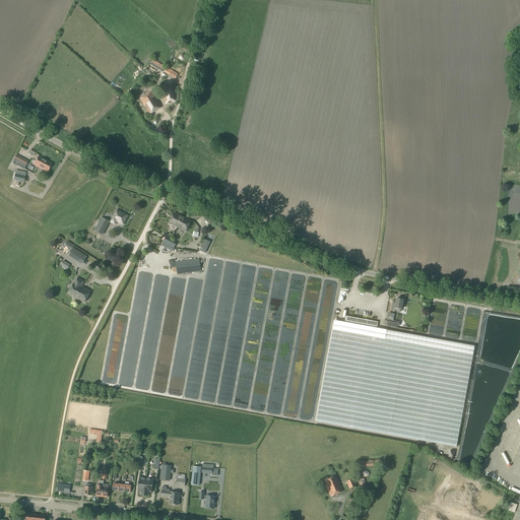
[(172,71),(159,64),(159,63),(151,59),(148,64),(176,79),(178,74),(172,70),(172,71)]
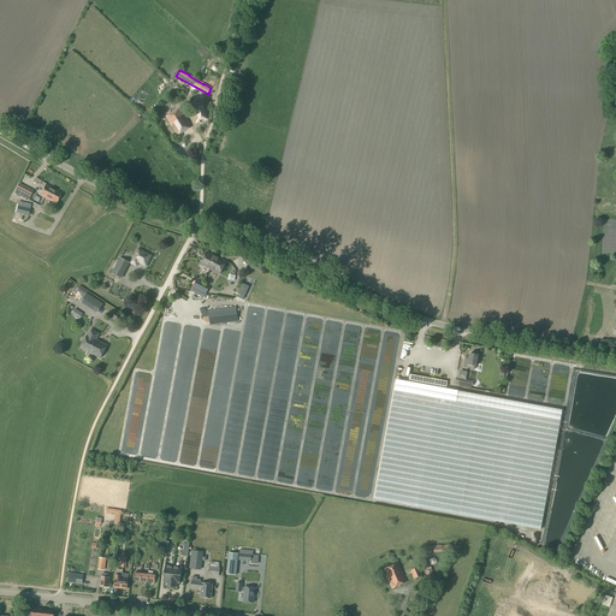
[(209,119),(205,100),(191,102),(191,105),(193,108),(196,123),(200,122),(200,120),(205,119),(205,120),(209,119)]
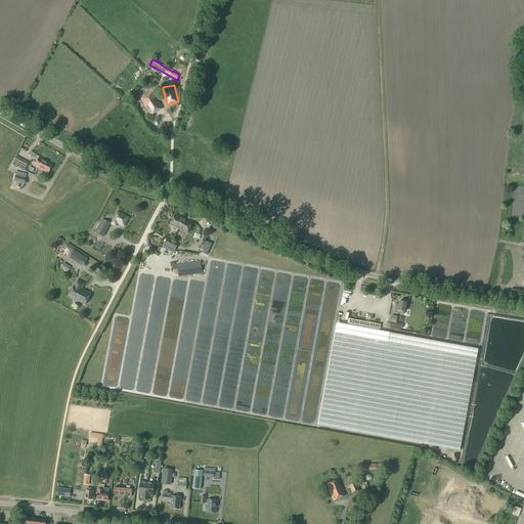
[(163,107),(157,97),(158,97),(154,92),(141,99),(145,105),(151,115),(163,107)]
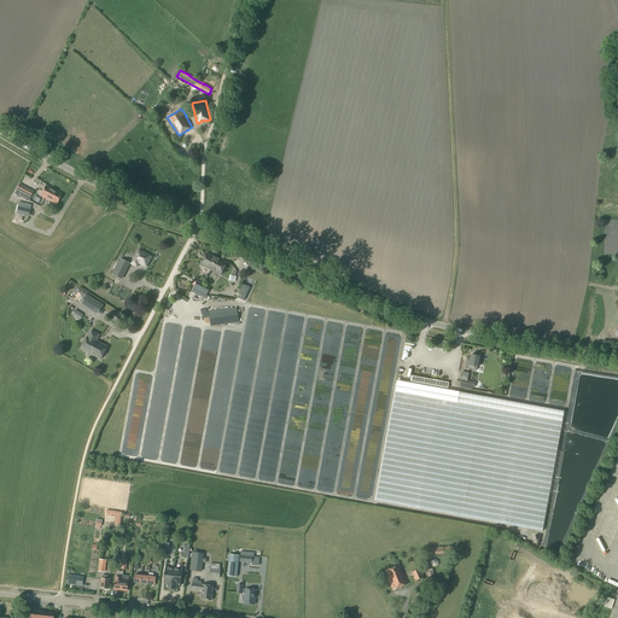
[(29,198),(33,192),(18,184),(16,191),(29,198)]
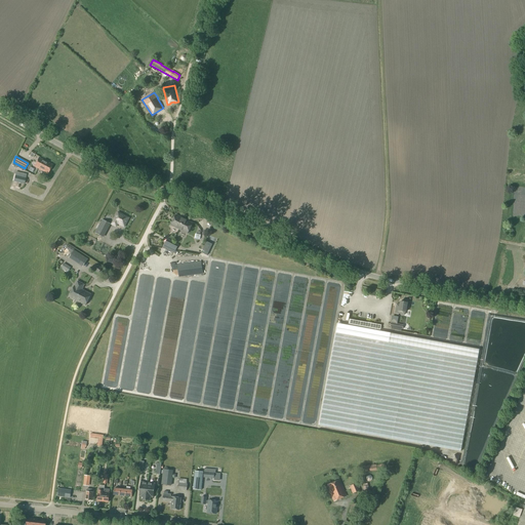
[(47,173),(52,165),(39,158),(34,166),(47,173)]
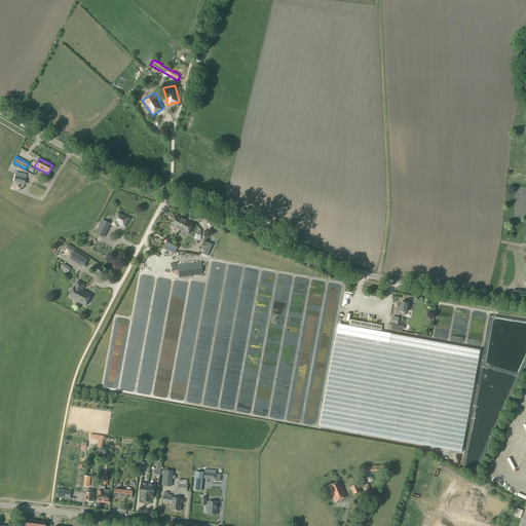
[(24,185),(27,175),(16,172),(13,182),(24,185)]
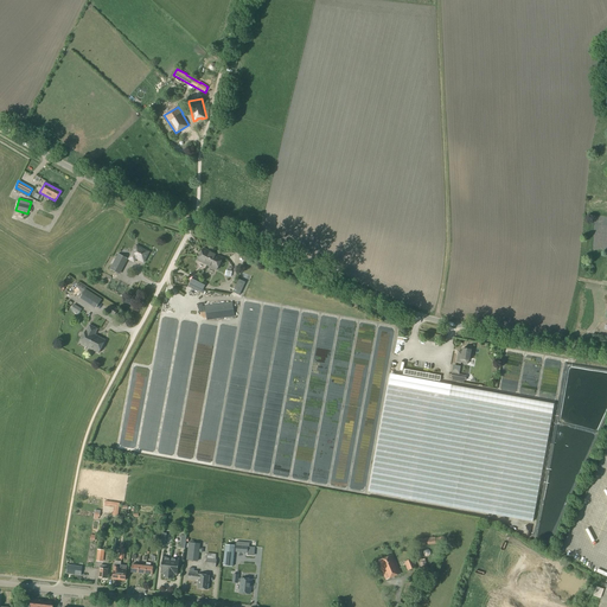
[(144,262),(149,253),(136,246),(131,256),(144,262)]
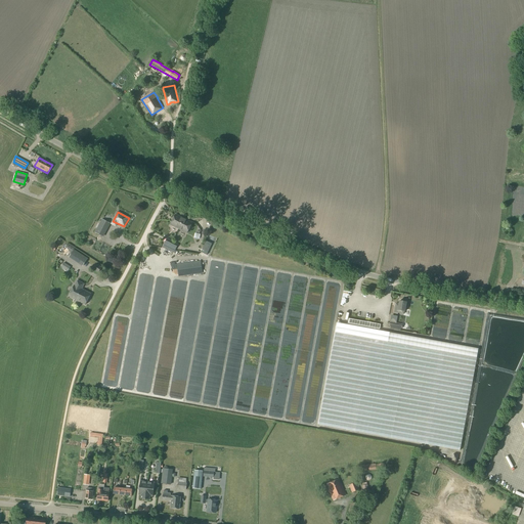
[(179,229),(184,219),(175,215),(170,224),(179,229)]
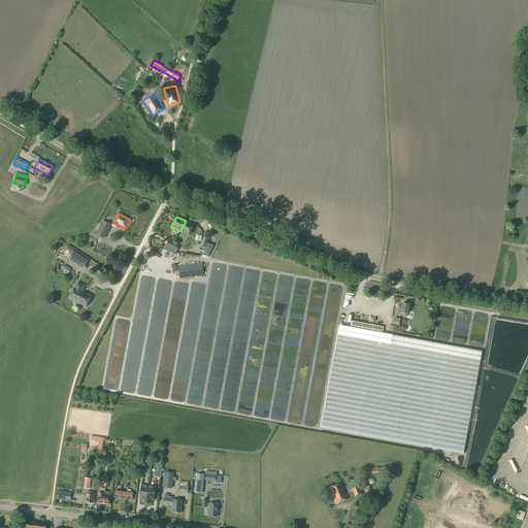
[(102,221),(100,225),(109,230),(111,226),(102,221)]
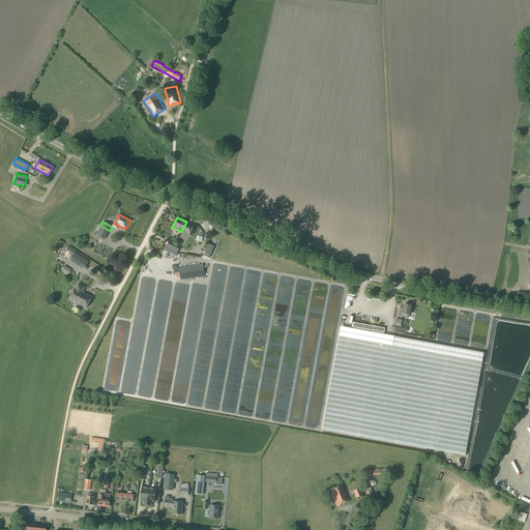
[(186,222),(181,232),(189,236),(195,226),(186,222)]
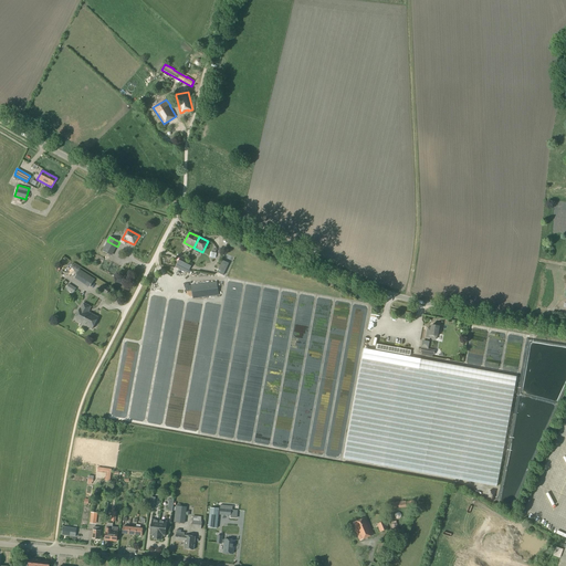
[(188,270),(190,268),(191,264),(179,258),(178,261),(177,264),(188,270)]
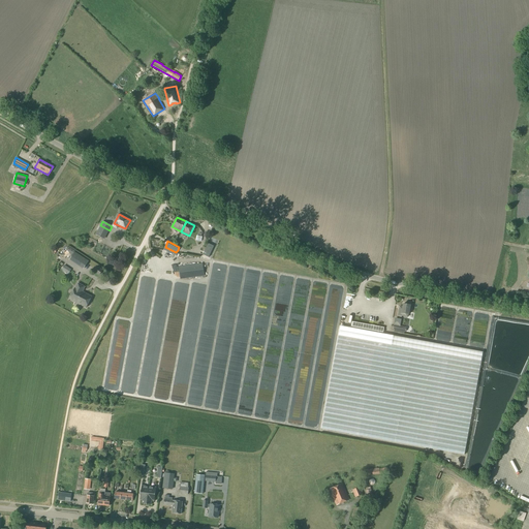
[(84,269),(89,261),(74,252),(75,251),(67,246),(65,250),(72,254),(69,259),(84,269)]
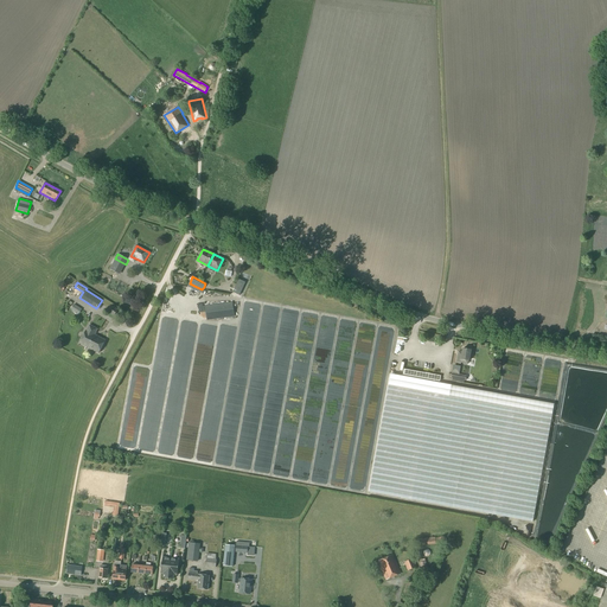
[(206,320),(235,317),(232,302),(205,306),(206,320)]
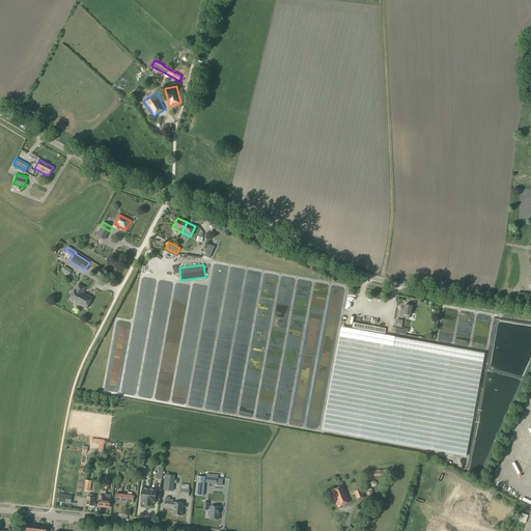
[(100,276),(103,272),(98,268),(94,273),(100,276)]
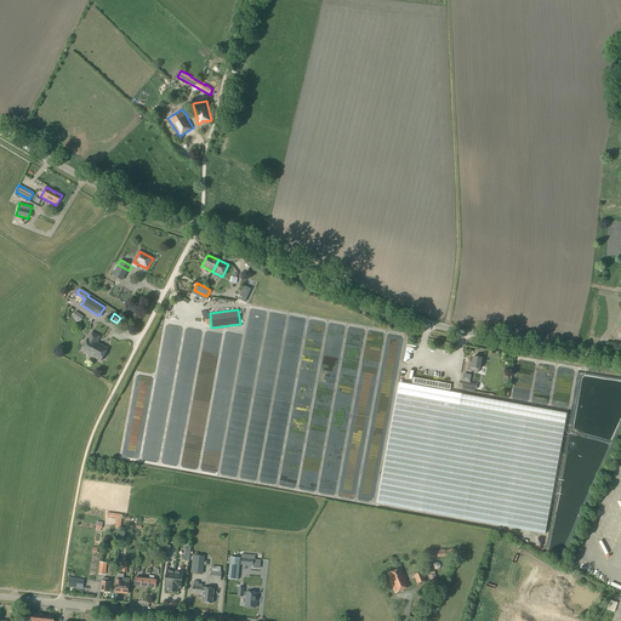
[(96,342),(100,336),(92,332),(89,339),(81,352),(101,362),(108,348),(96,342)]
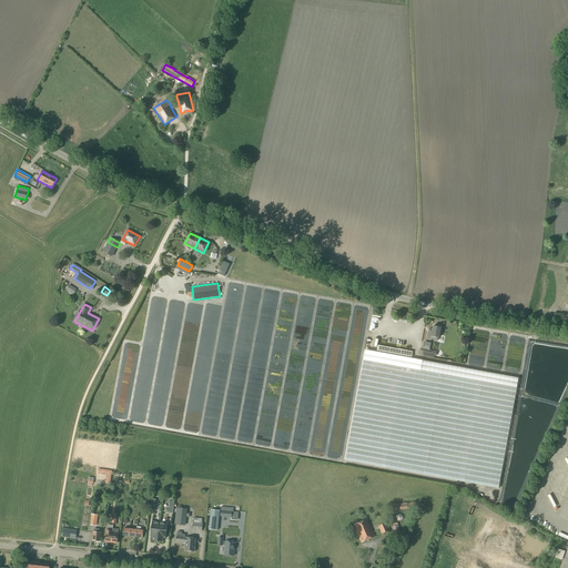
[(439,337),(440,327),(433,326),(432,332),(429,332),(427,338),(438,341),(438,337),(439,337)]
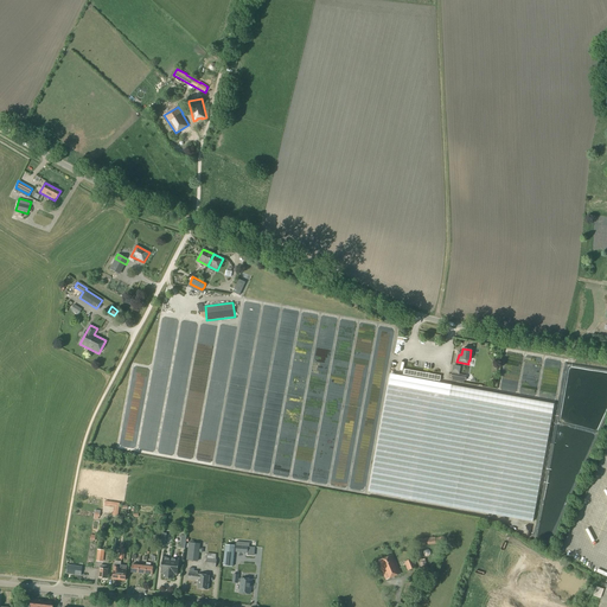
[(442,383),(440,383),(441,379),(441,376),(404,369),(403,376),(391,375),(370,492),(534,522),(543,471),(555,403),(442,383)]
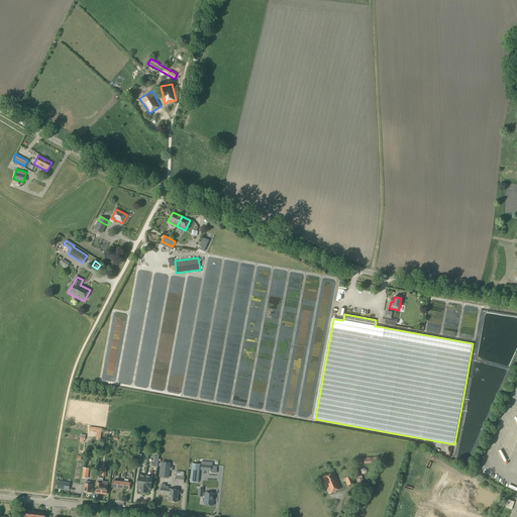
[(100,440),(102,429),(89,427),(89,430),(98,431),(97,439),(100,440)]
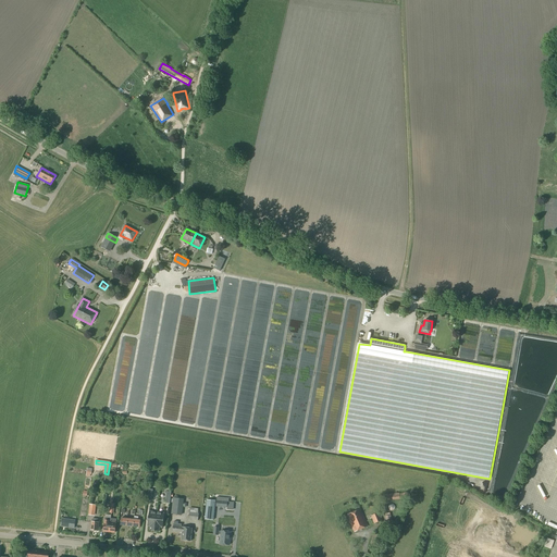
[(181,515),(183,499),(173,498),(171,515),(181,515)]
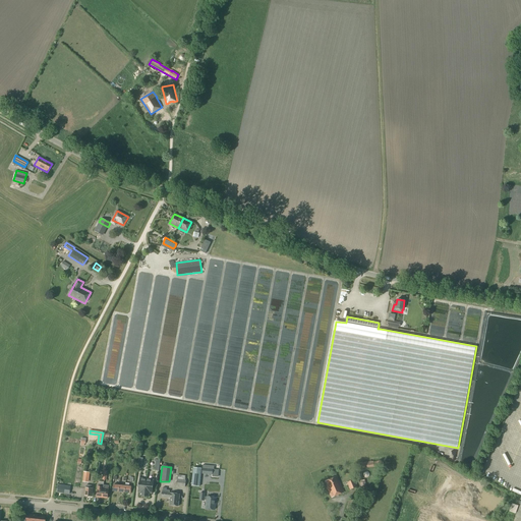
[(200,468),(193,467),(193,468),(191,486),(199,486),(200,468)]
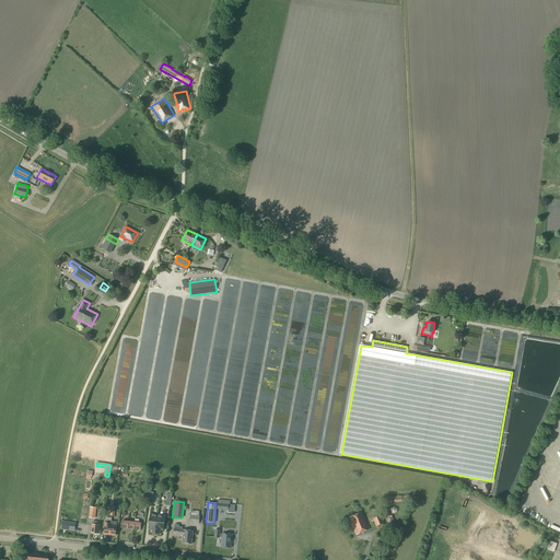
[(199,516),(199,512),(190,511),(190,515),(189,523),(199,524),(199,516)]
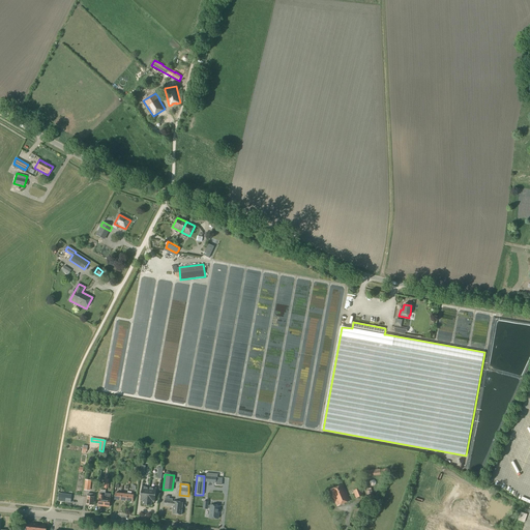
[(337,506),(350,501),(343,484),(330,490),(337,506)]
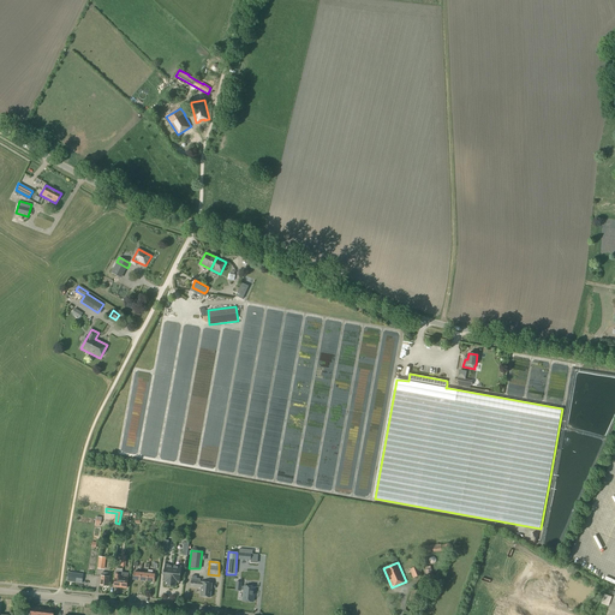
[(171,586),(173,566),(165,565),(163,580),(166,581),(166,585),(171,586)]
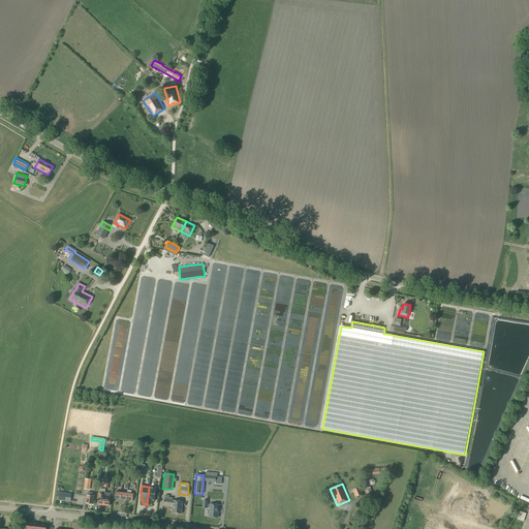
[(149,487),(147,504),(151,504),(152,501),(154,501),(156,488),(149,487)]
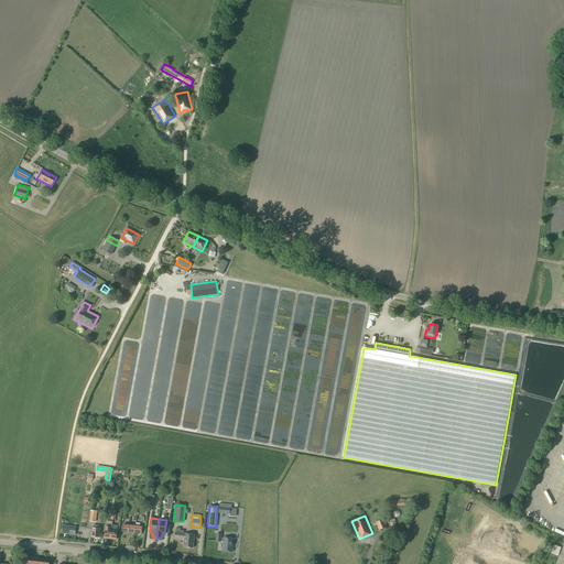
[(379,531),(387,527),(383,519),(376,522),(379,531)]
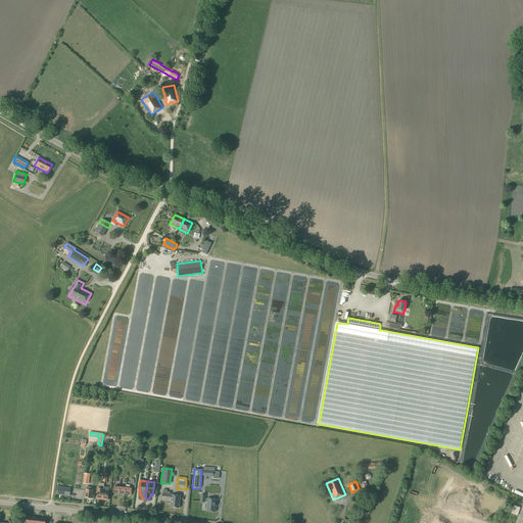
[(168,492),(168,489),(163,489),(163,491),(162,498),(171,500),(170,507),(179,508),(181,495),(170,494),(171,492),(168,492)]
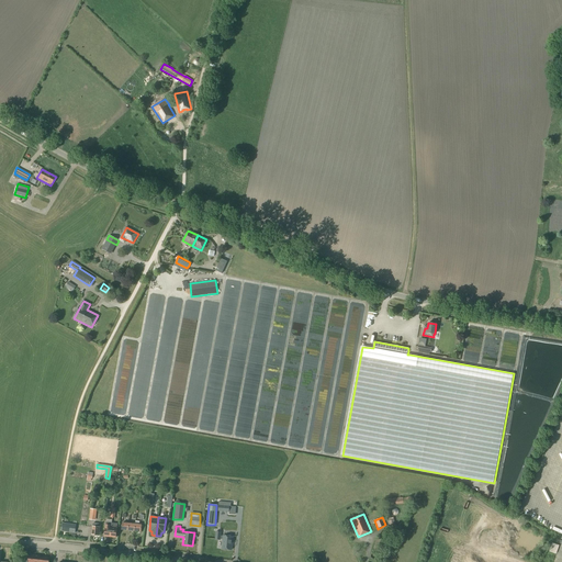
[(223,537),(221,536),(221,532),(215,531),(215,540),(221,540),(221,539),(223,540),(222,549),(232,550),(233,537),(223,536),(223,537)]
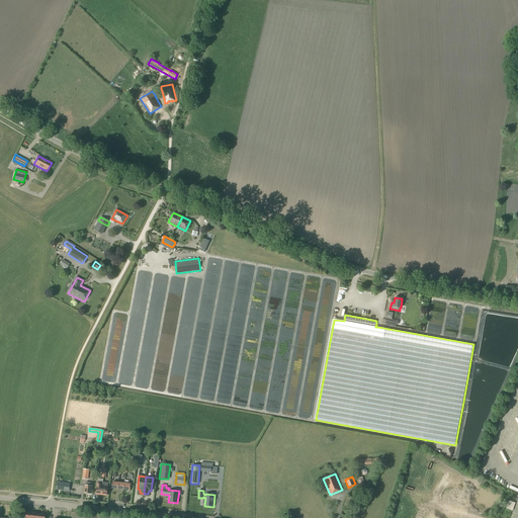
[(351,509),(355,499),(348,497),(344,507),(351,509)]
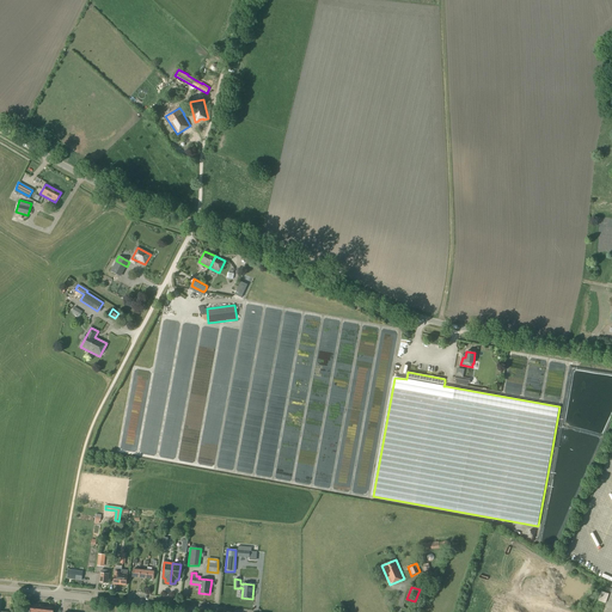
[(605,604),(609,594),(601,592),(598,601),(605,604)]
